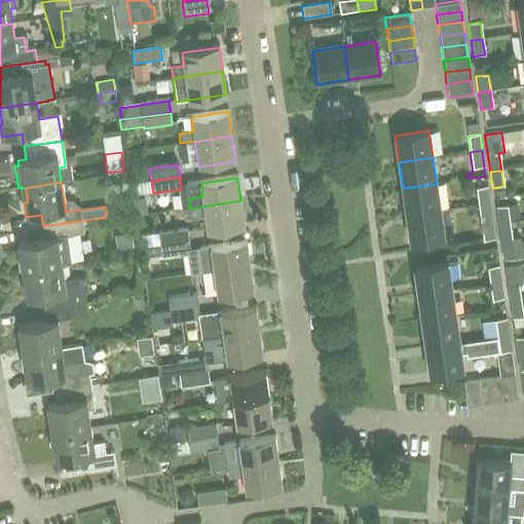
[(437,184),(403,188),(407,215),(448,209),(440,210),(437,184)]
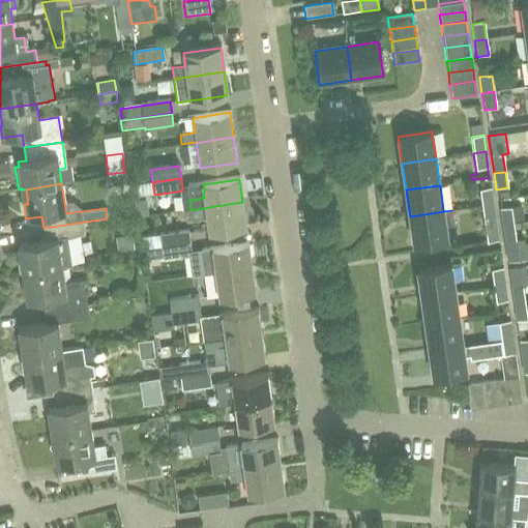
[(481,206),(493,204),(491,187),(478,189),(481,206)]
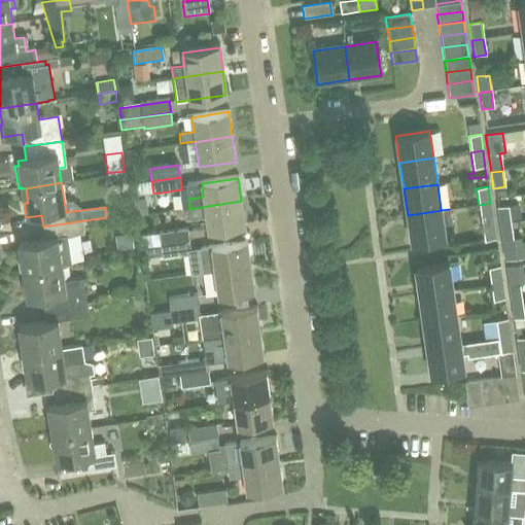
[(498,224),(510,222),(506,197),(494,198),(498,224)]
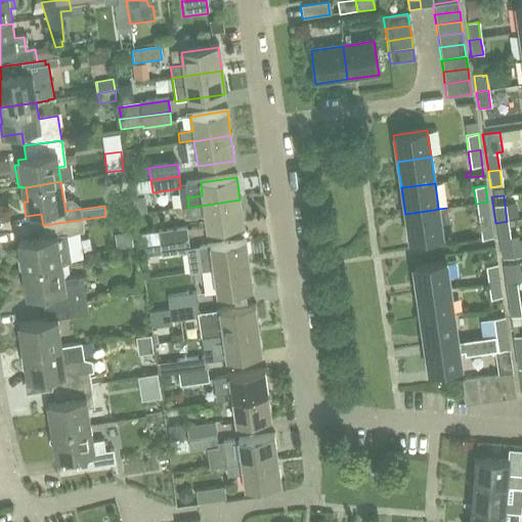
[(194,216),(205,215),(207,230),(244,225),(240,200),(193,207),(194,216)]
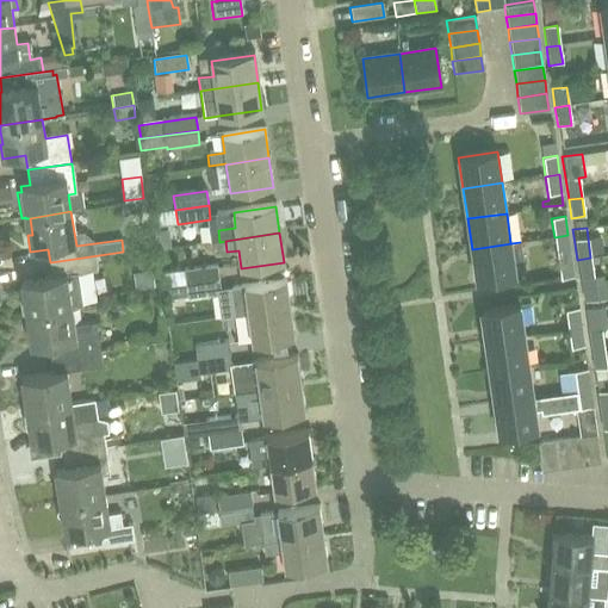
[(568,235),(554,237),(557,256),(570,255),(568,235)]
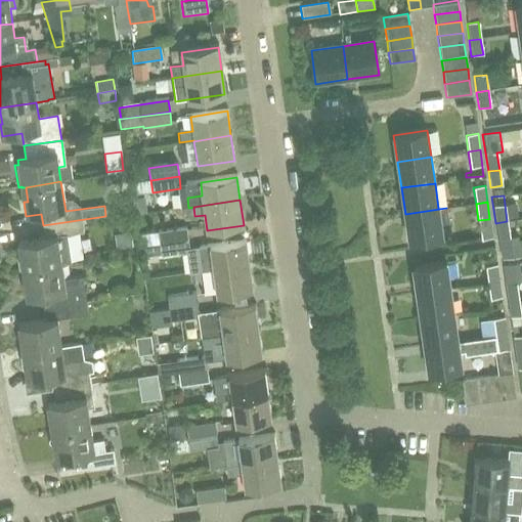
[(446,208),(405,214),(408,241),(442,235),(440,223),(448,221),(446,208)]
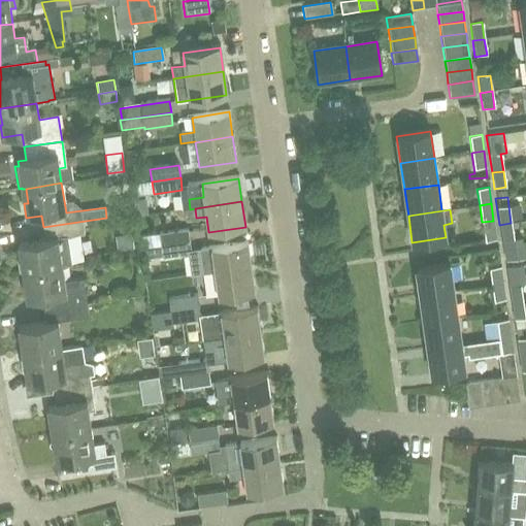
[(70,265),(66,237),(85,234),(83,222),(43,227),(45,239),(18,243),(22,272),(26,271),(62,266),(62,267),(70,265)]
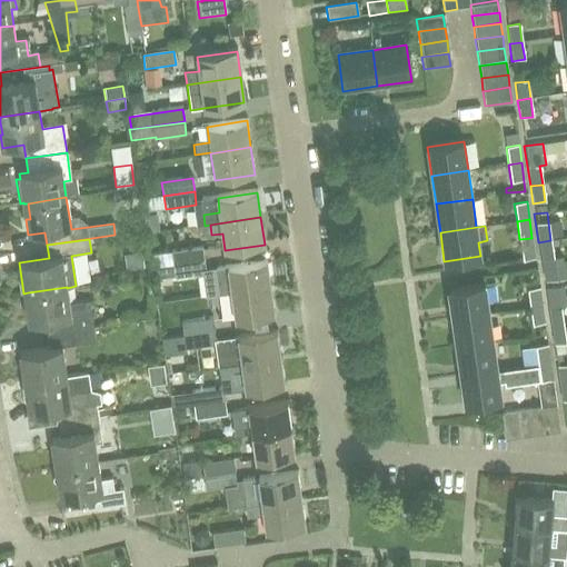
[(566,277),(566,266),(566,261),(561,262),(561,258),(554,258),(550,240),(538,242),(540,260),(541,260),(545,280),(566,277)]
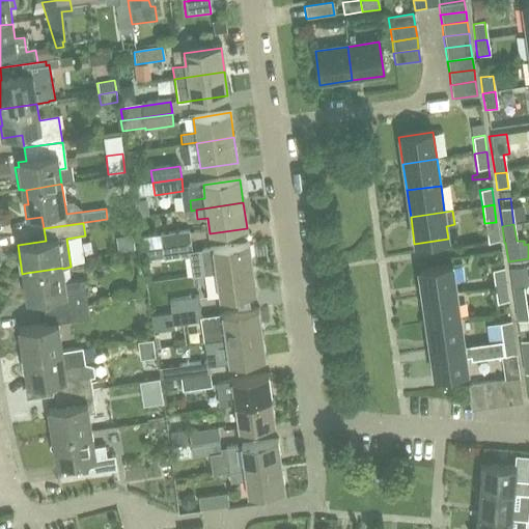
[(189,231),(137,239),(139,251),(191,244),(189,231)]
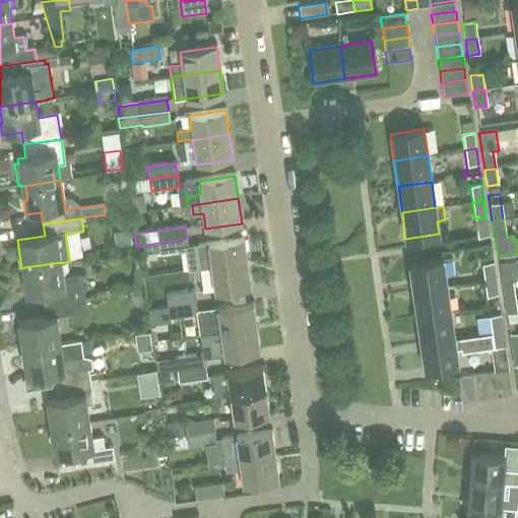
[(137,254),(159,251),(160,256),(189,251),(187,239),(136,246),(137,254)]
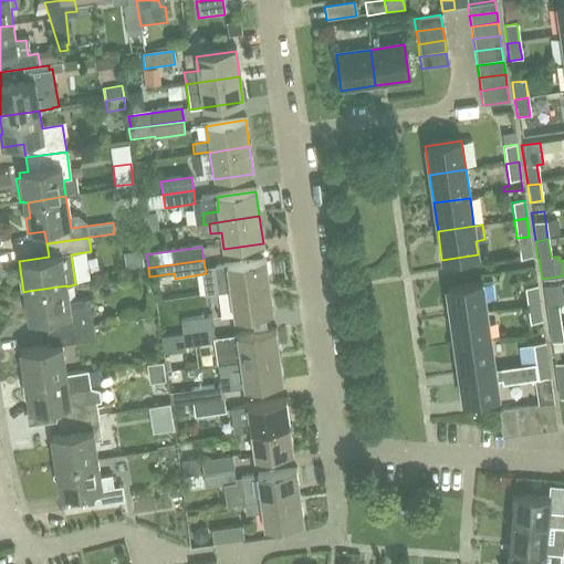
[(217,294),(230,292),(269,286),(265,260),(212,269),(217,294)]
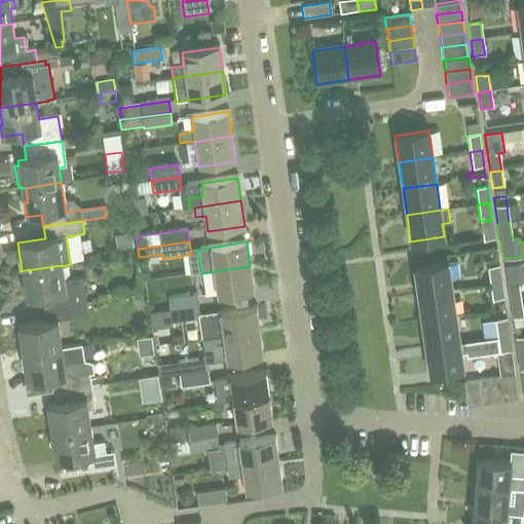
[(418,295),(452,290),(448,263),(414,268),(418,295)]
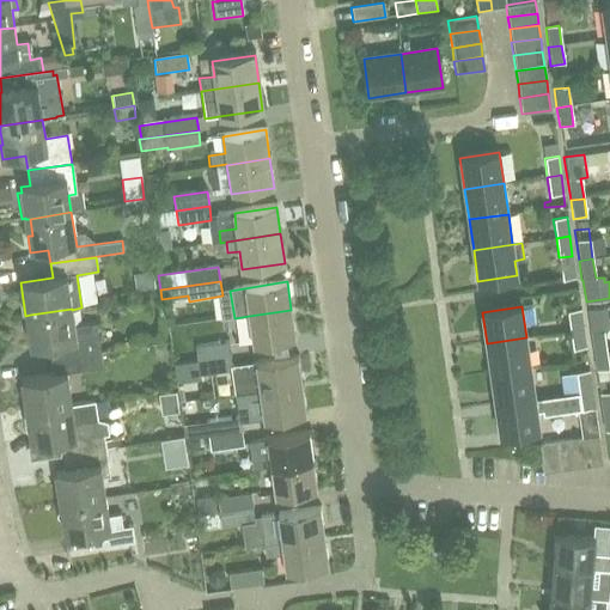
[(50,346),(53,360),(102,353),(97,323),(74,327),(72,310),(72,309),(30,315),(32,331),(28,331),(31,349),(50,346)]
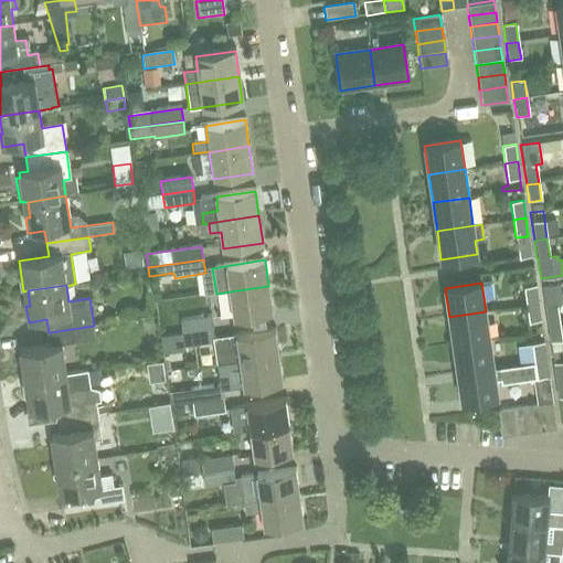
[(273,312),(268,286),(230,291),(234,318),(273,312)]
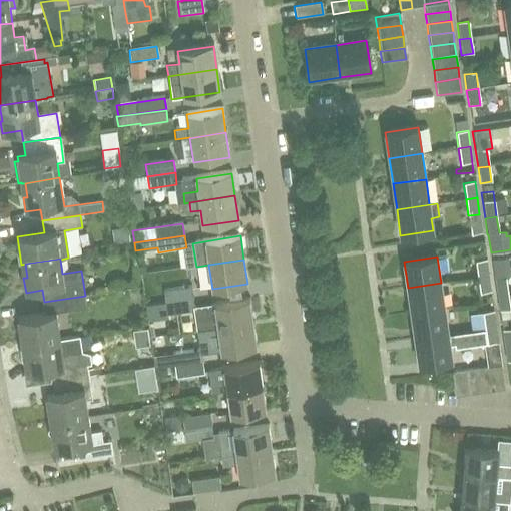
[(477,278),(487,276),(485,260),(475,261),(477,278)]
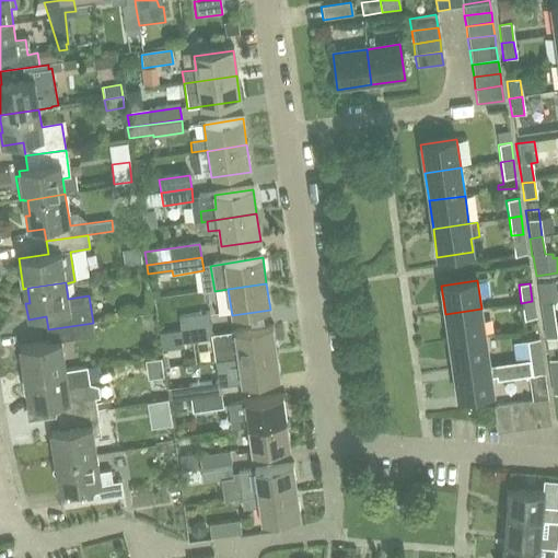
[(532,301),(521,303),(523,321),(535,318),(532,301)]
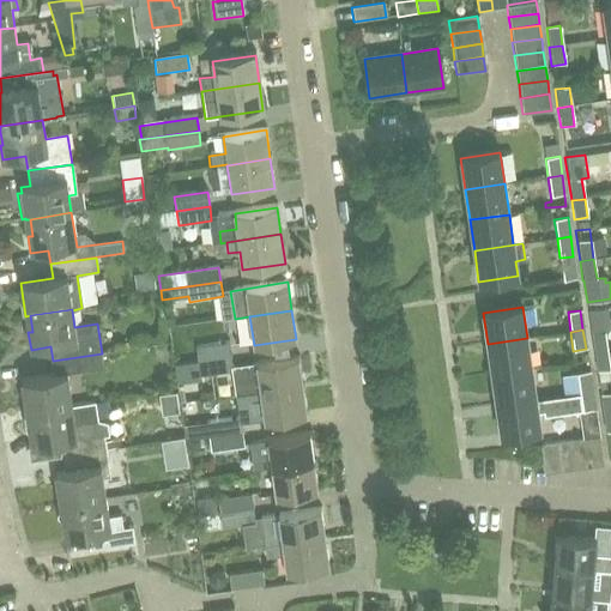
[(593,352),(606,351),(604,332),(591,334),(593,352)]
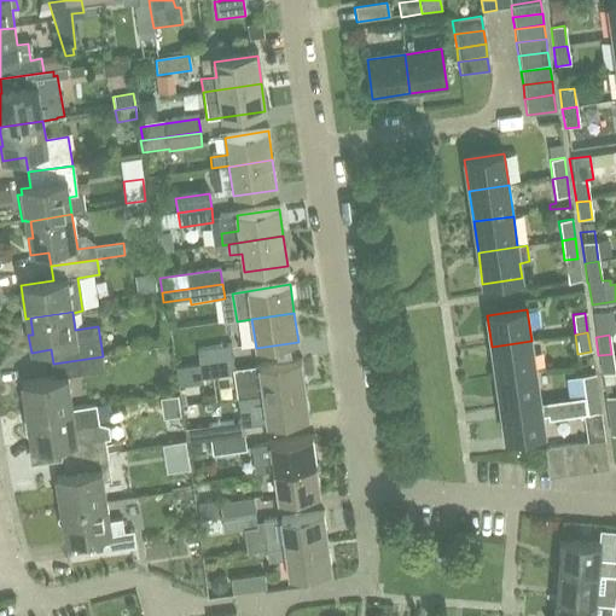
[(495,377),(535,371),(532,341),(492,347),(495,377)]
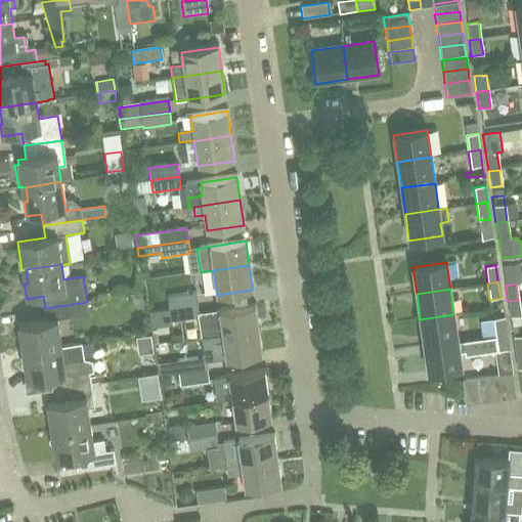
[(167,298),(169,310),(198,306),(196,294),(167,298)]
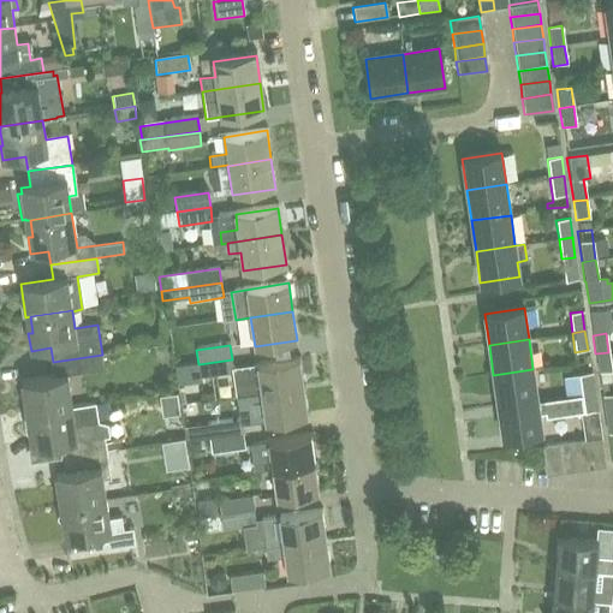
[(612,351),(608,352),(595,353),(602,391),(607,391),(607,385),(612,382),(612,380),(611,363),(612,362),(612,351)]
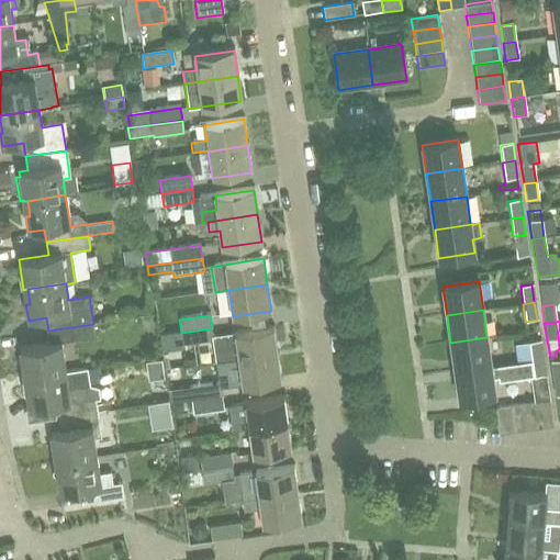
[(20,349),(24,379),(63,372),(60,358),(65,357),(63,343),(94,338),(93,324),(48,331),(51,345),(20,349)]
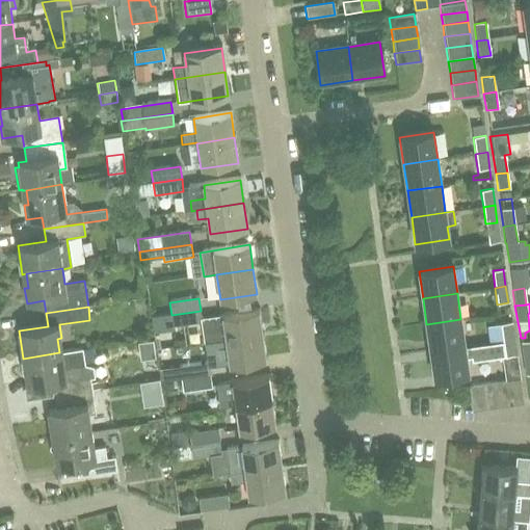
[(203,323),(201,311),(171,315),(173,327),(203,323)]
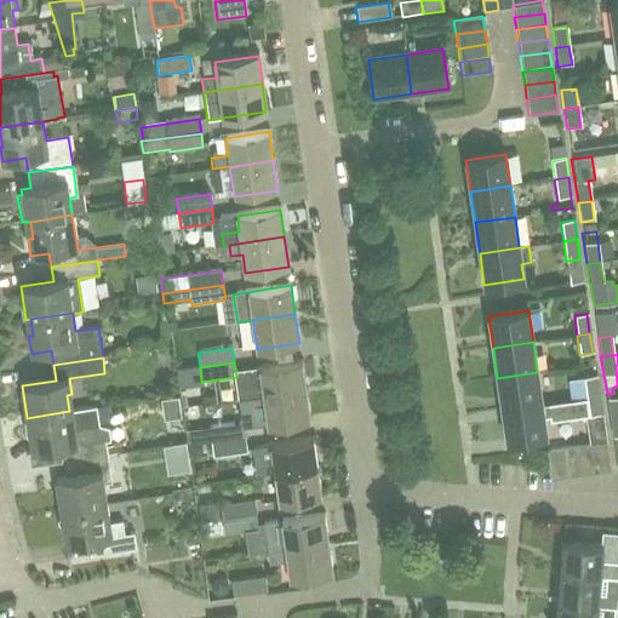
[(302,362),(241,372),(244,387),(235,388),(238,400),(307,390),(302,362)]
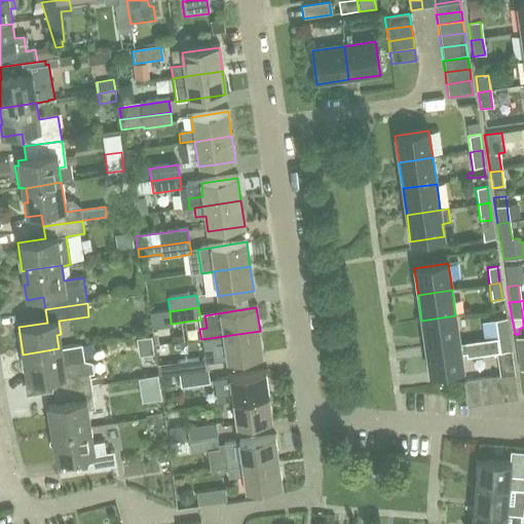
[(455,315),(421,321),(425,347),(459,342),(455,315)]
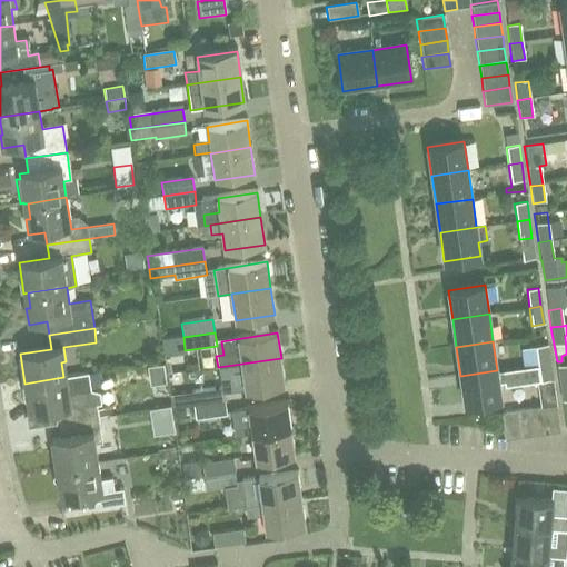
[(537,365),(550,362),(547,345),(535,347),(537,365)]
